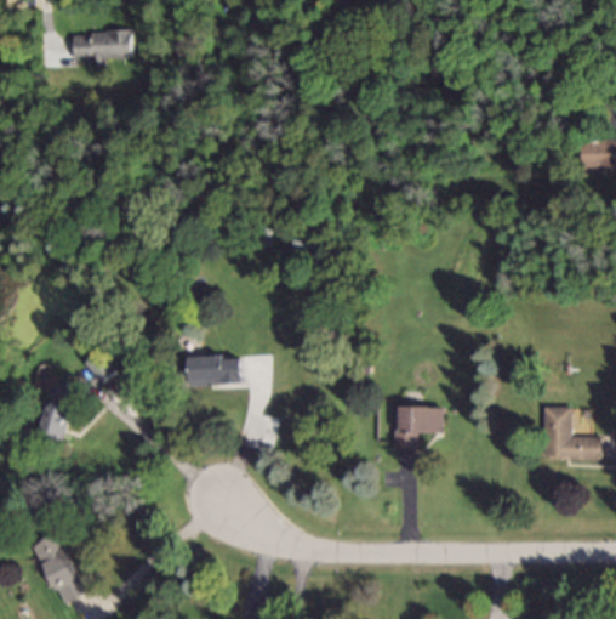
[(130,60),(130,33),(73,33),(73,60),(130,60)]
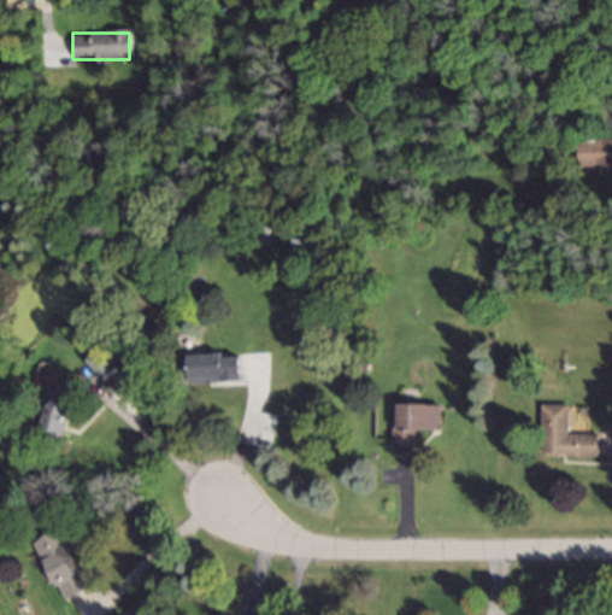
[(611,167),(611,138),(577,139),(577,168),(611,167)]
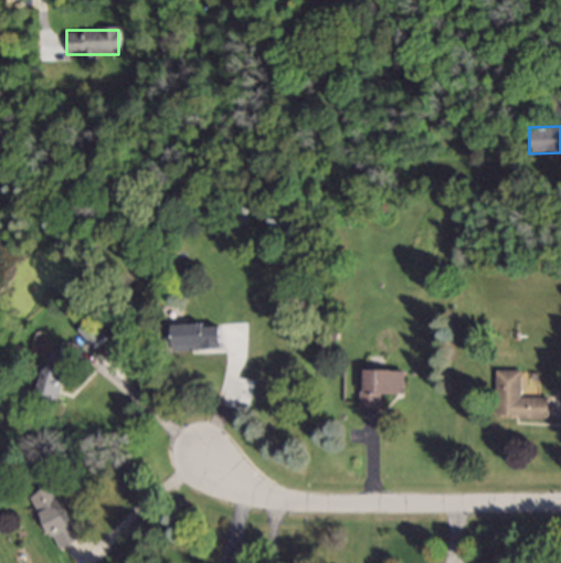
[(80,330),(93,348),(106,338),(93,320),(80,330)]
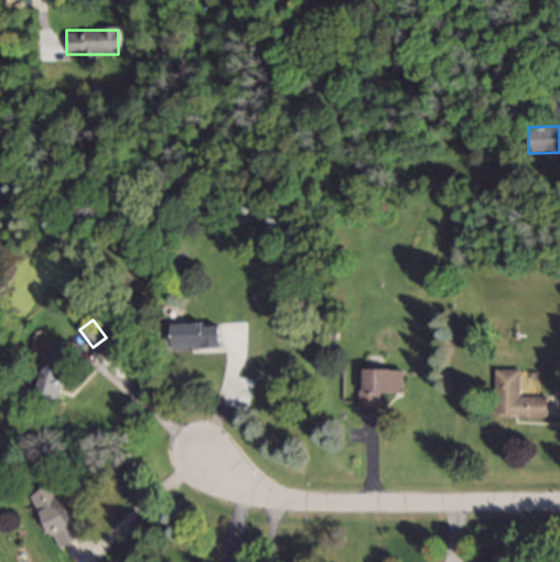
[(219,346),(219,324),(172,324),(172,346),(219,346)]
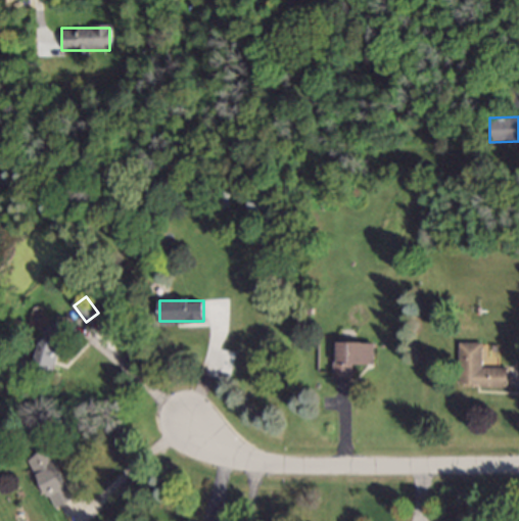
[(48,380),(65,330),(49,325),(32,375),(48,380)]
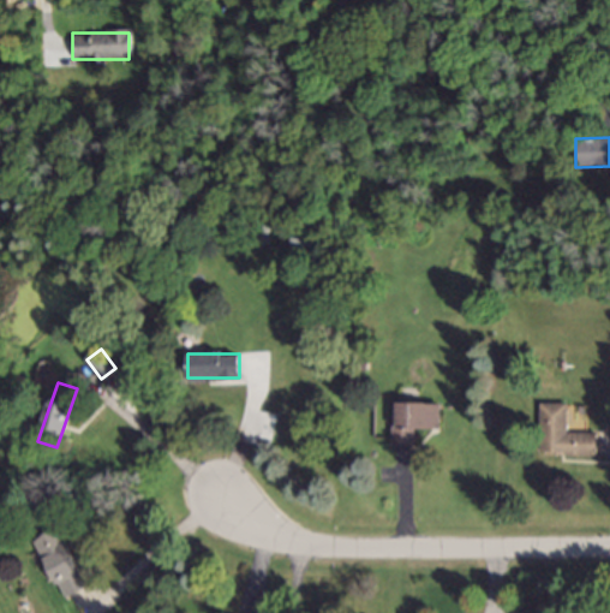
[(437,429),(438,404),(392,403),(390,447),(412,447),(413,429),(437,429)]
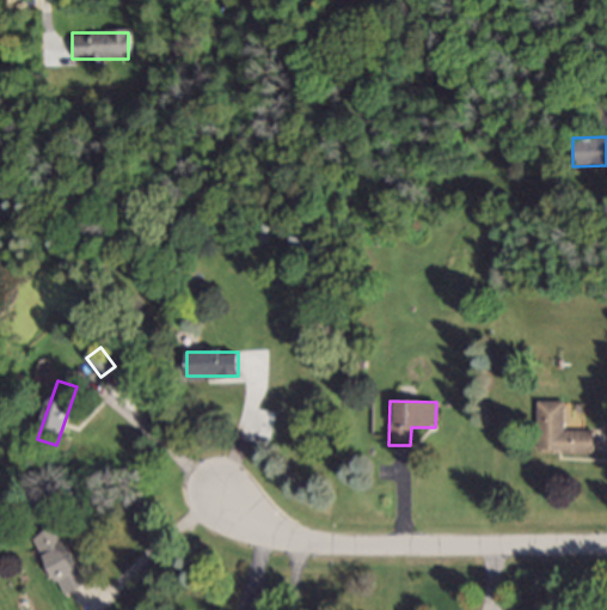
[(535,401),(534,452),(590,452),(590,431),(560,429),(562,401),(535,401)]
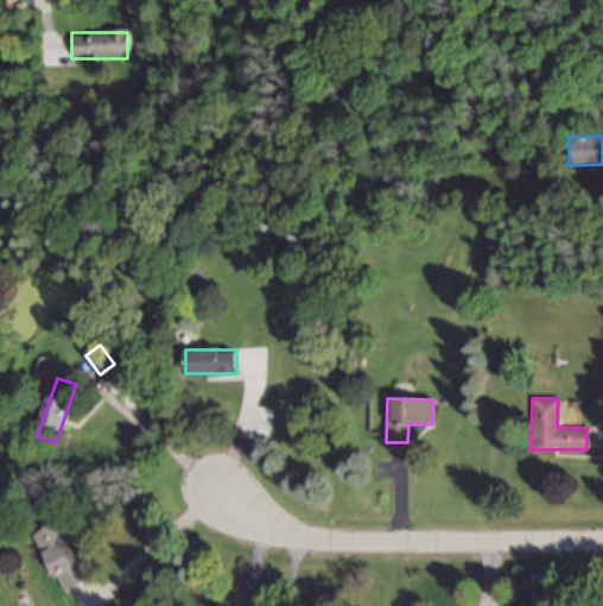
[(84,581),(57,522),(32,534),(59,593),(84,581)]
